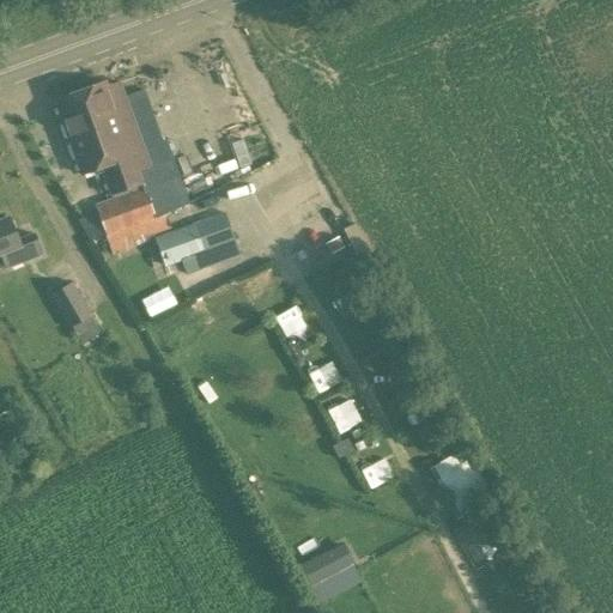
[(159,144),(141,150),(117,83),(105,87),(104,83),(54,101),(80,176),(99,169),(109,196),(92,202),(96,213),(80,219),(90,240),(104,235),(111,258),(135,249),(135,248),(151,242),(150,237),(171,230),(167,216),(181,207),(159,144)]
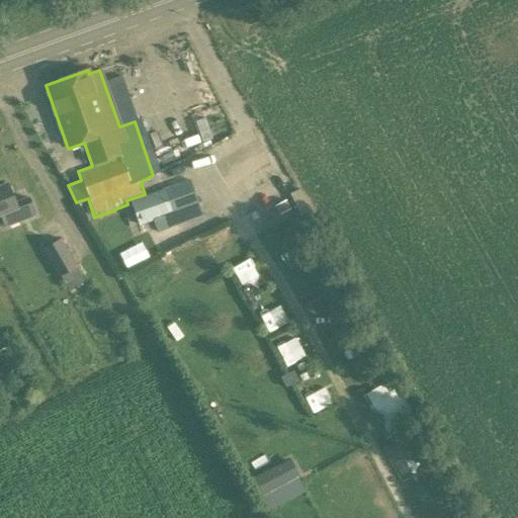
[(139,225),(195,204),(187,181),(131,201),(139,225)]
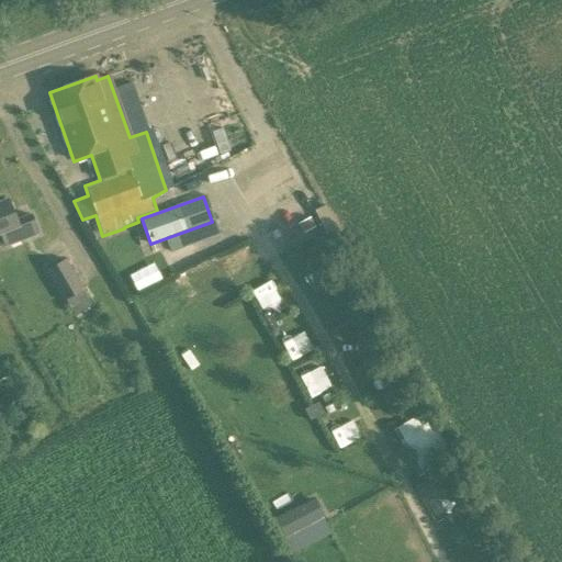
[(32,215),(15,221),(8,200),(0,202),(0,235),(4,247),(38,234),(32,215)]
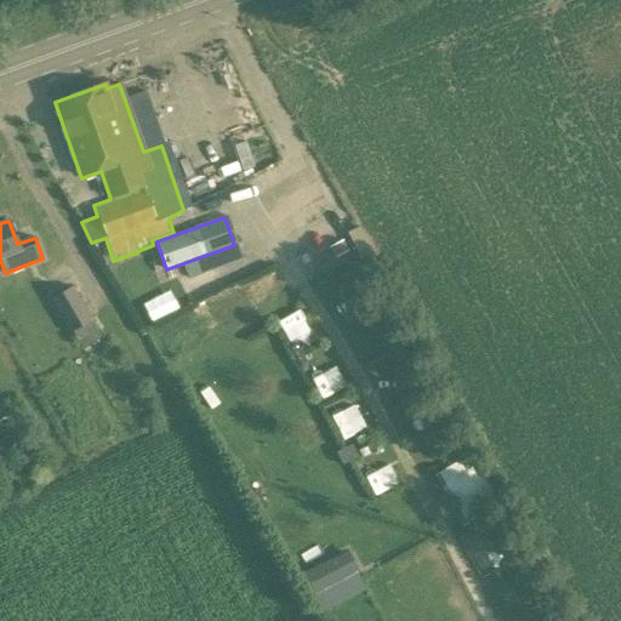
[(50,298),(69,334),(73,331),(78,340),(97,329),(72,286),(50,298)]
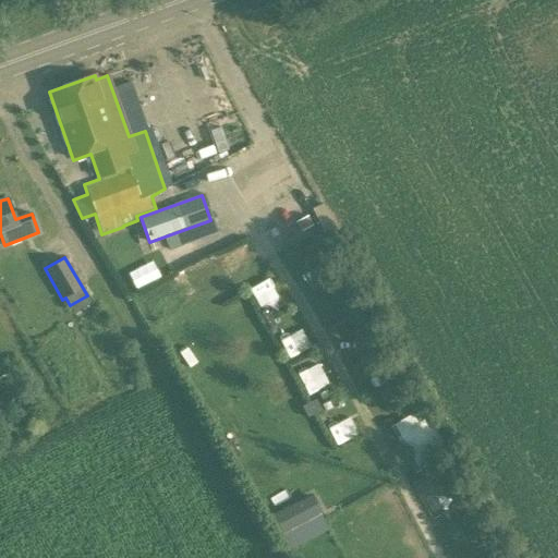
[(294,354),(307,348),(298,328),(283,336),(294,354)]
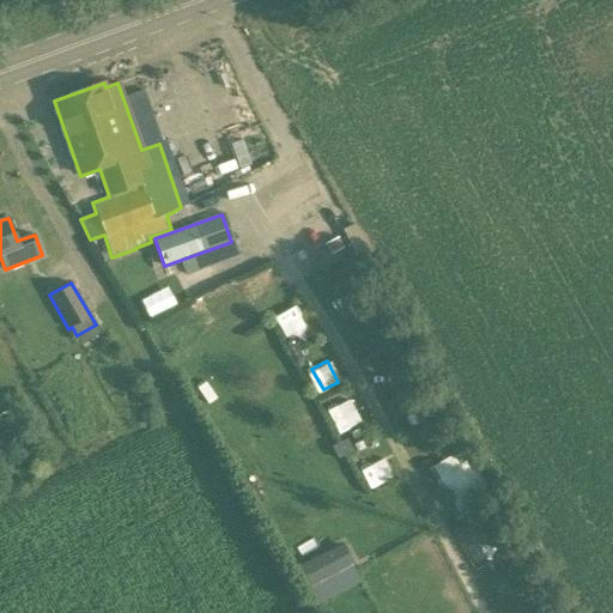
[(428,465),(448,499),(469,487),(450,453),(428,465)]
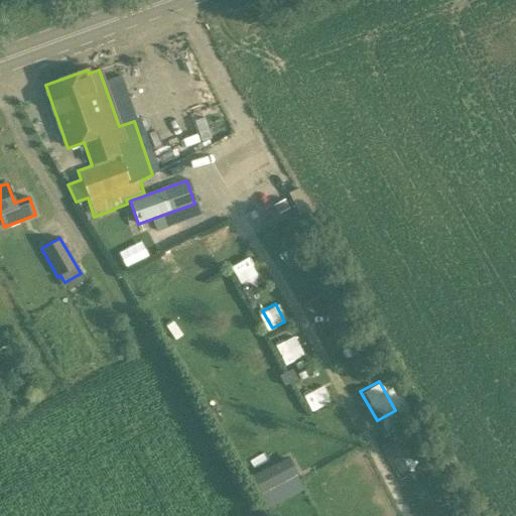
[(261,508),(302,489),(286,456),(245,475),(261,508)]
